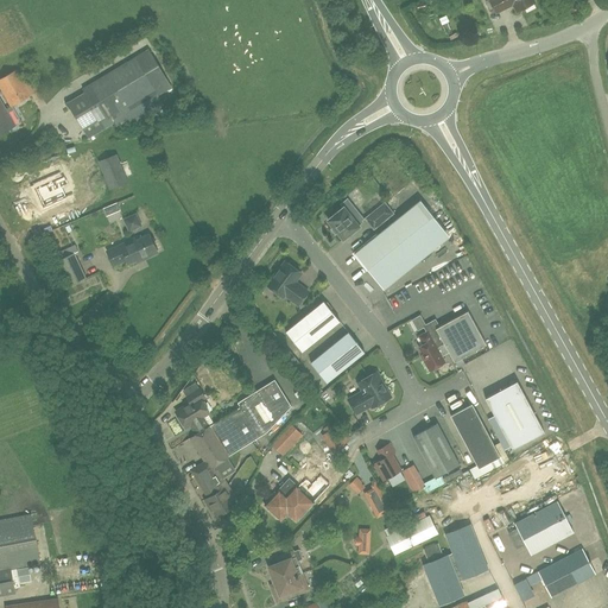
[(517,13),(534,4),(532,0),(488,0),(495,14),(513,6),(517,13)]
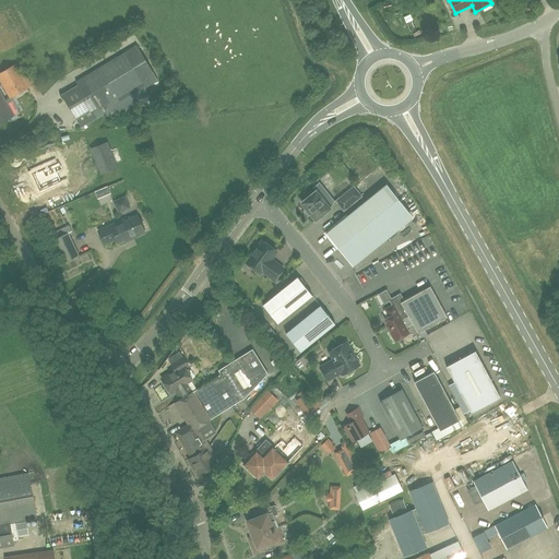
[(151,97),(145,88),(158,81),(137,45),(75,82),(78,86),(62,96),(81,128),(105,114),(109,121),(151,97)]
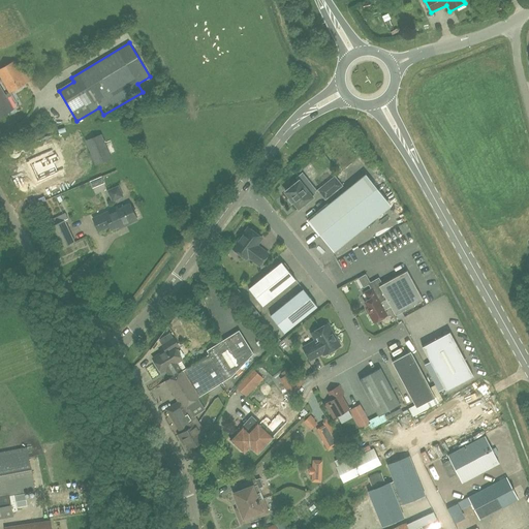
[(0,76),(9,94),(28,83),(14,61),(0,69),(0,76)]
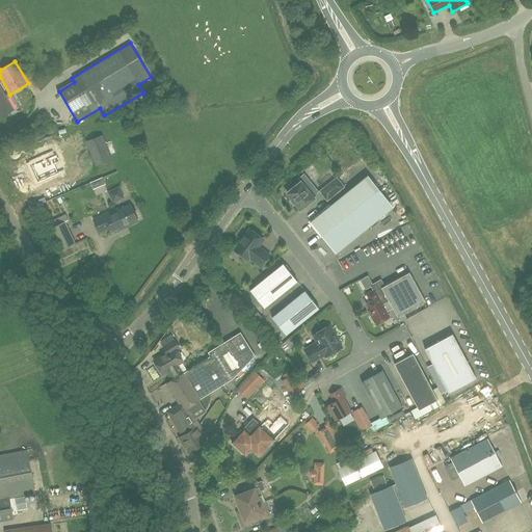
[(0,117),(12,110),(0,88),(0,117)]
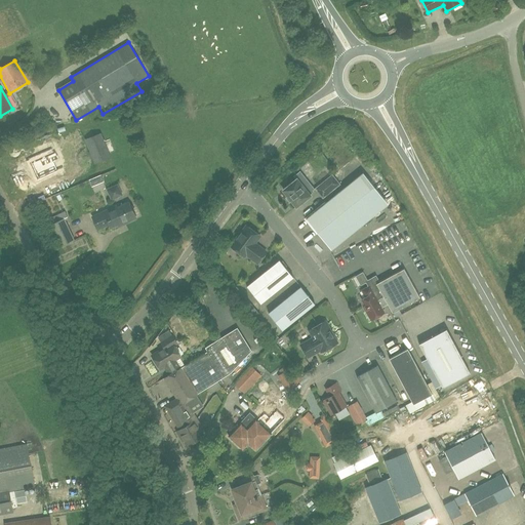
[(62,132),(59,124),(49,127),(43,129),(45,136),(51,135),(62,132)]
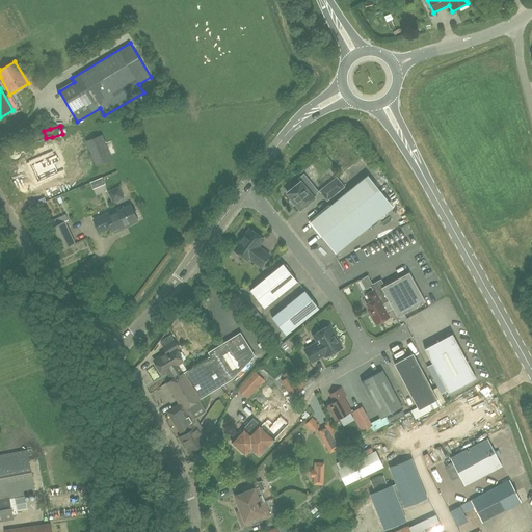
[(98,168),(114,162),(111,154),(118,151),(115,142),(107,145),(104,137),(88,143),(98,168)]
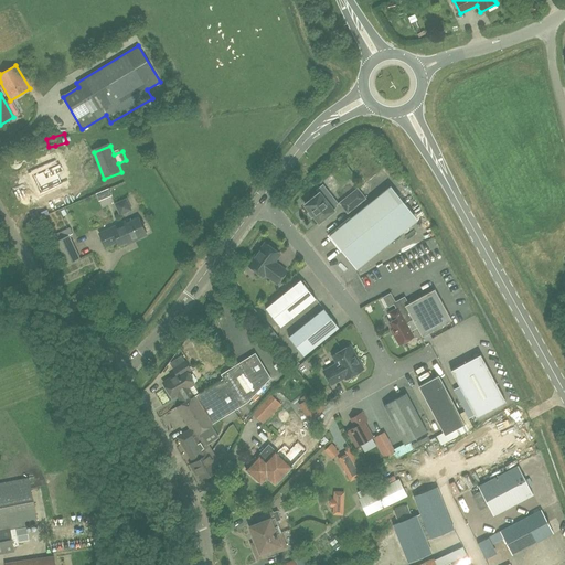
[(44,171),(33,176),(41,192),(60,183),(61,183),(57,174),(63,171),(60,164),(44,171)]
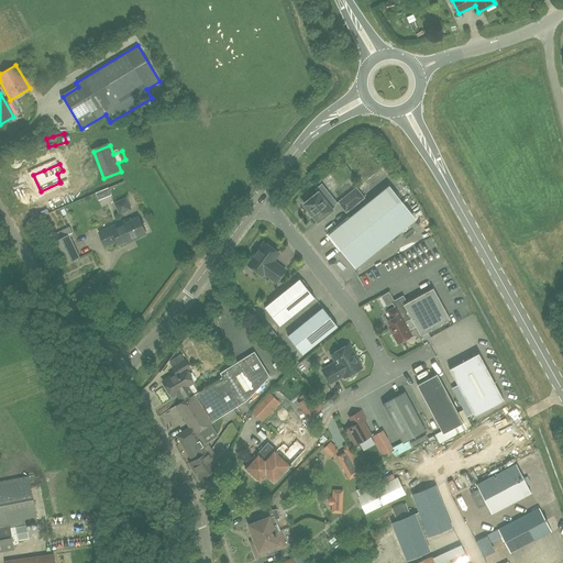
[(370,169),(360,174),(365,187),(375,184),(370,169)]
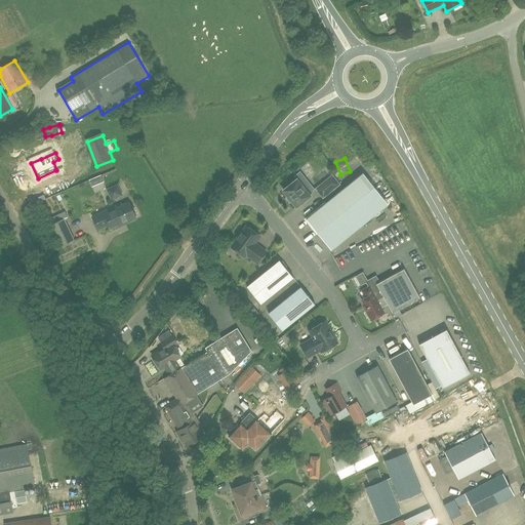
[(363,173),(306,219),(328,246),(385,201),(363,173)]
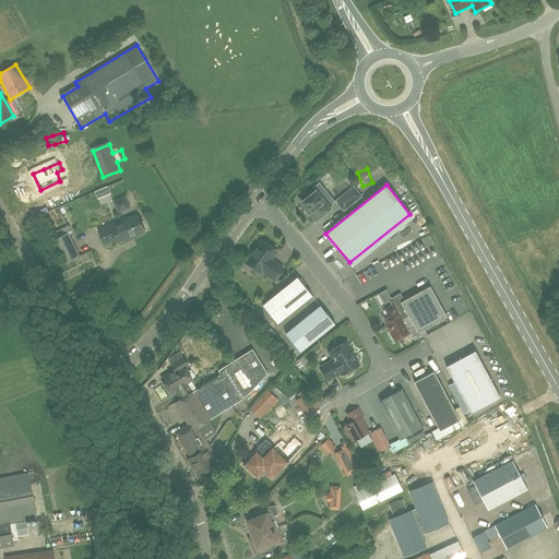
[(354,188),(345,194),(344,193),(334,201),(343,212),(353,204),(353,203),(361,197),(354,188)]
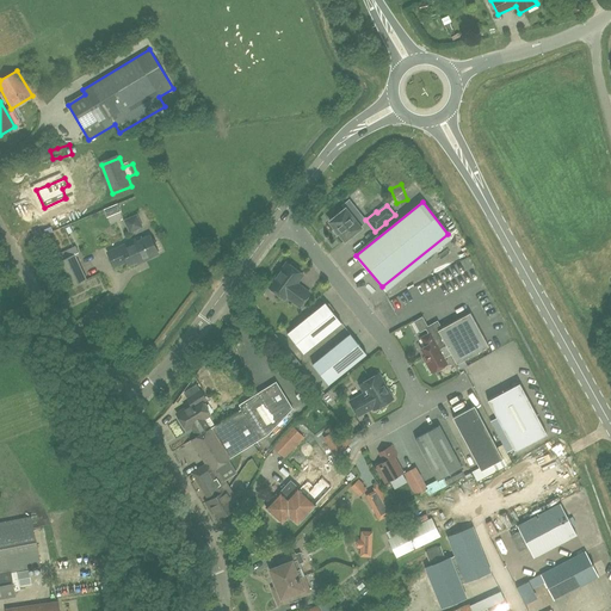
[(352,218),(345,209),(329,222),(345,241),(360,228),(360,227),(364,223),(359,217),(355,216),(352,218)]
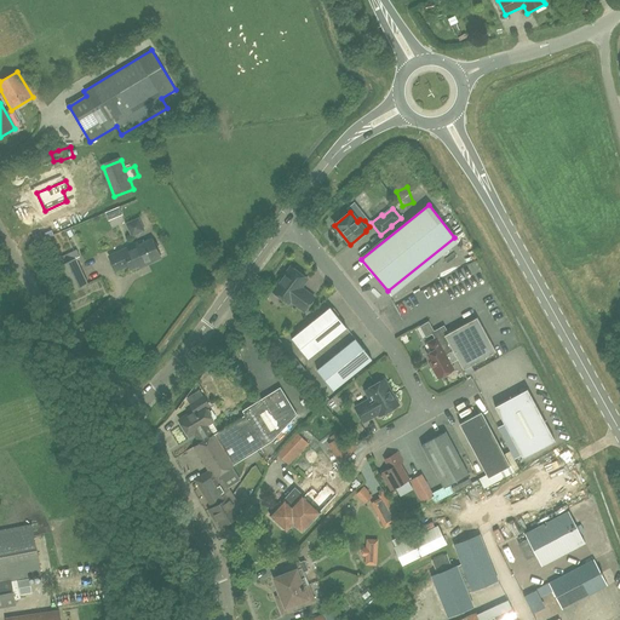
[(139,217),(125,224),(131,237),(145,231),(139,217)]
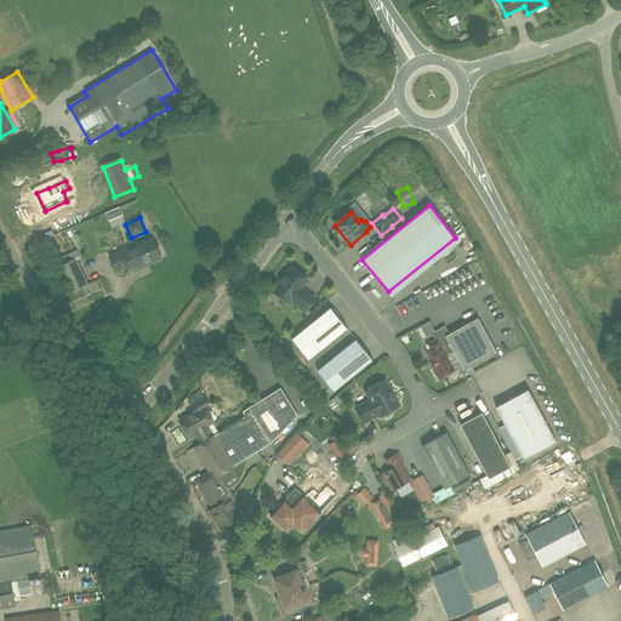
[(147,265),(161,258),(153,240),(140,248),(138,245),(110,258),(117,272),(130,265),(131,269),(146,263),(147,265)]
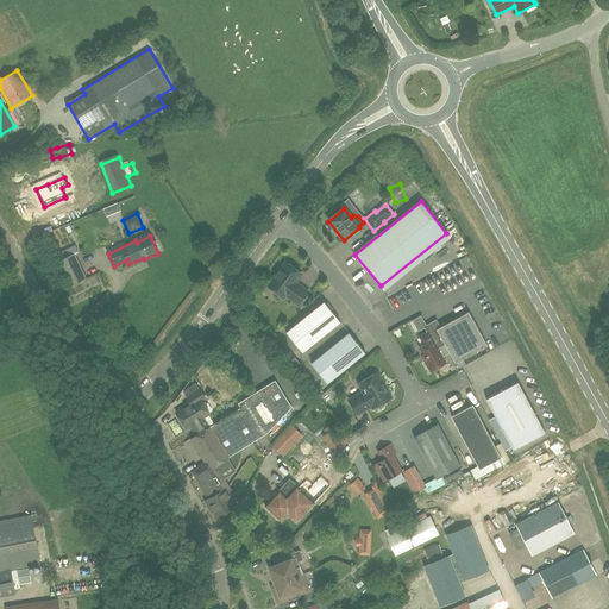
[(71,286),(86,278),(74,253),(60,261),(71,286)]
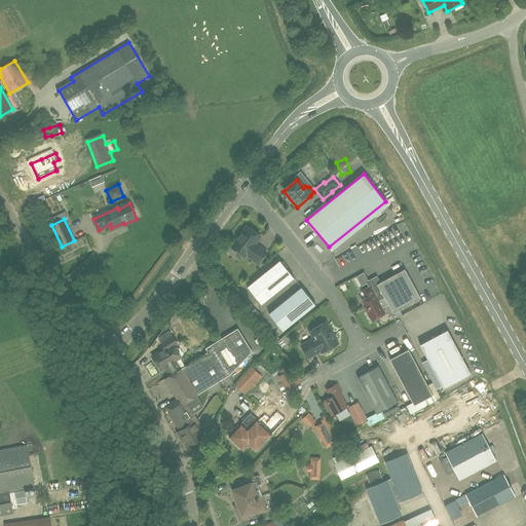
[(236,240),(231,247),(245,257),(247,256),(258,264),(266,253),(255,243),(260,237),(247,227),(242,232),(240,233),(236,238),(236,240)]
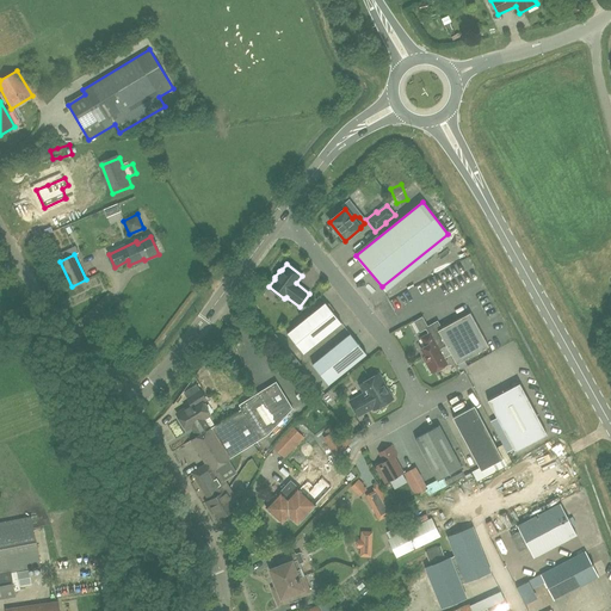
[(325,303),(287,334),(303,353),(341,323),(325,303)]
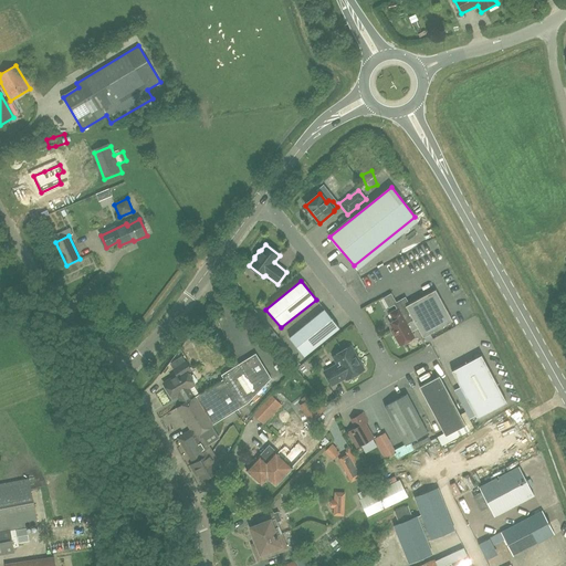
[(395,322),(390,324),(392,328),(391,329),(400,345),(413,337),(410,333),(418,328),(422,337),(452,322),(435,290),(406,306),(407,308),(404,311),(406,314),(405,316),(402,317),(398,310),(390,314),(395,322)]
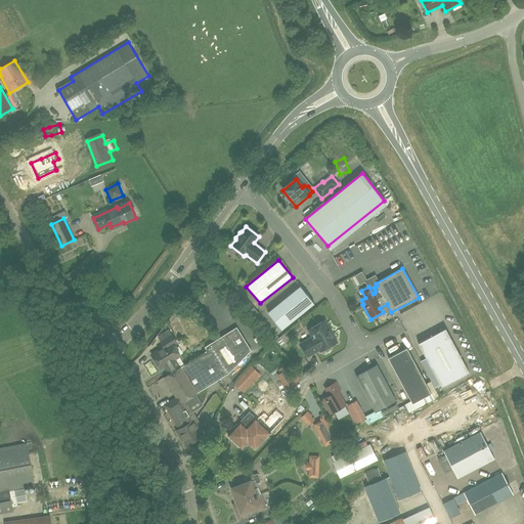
[(358,290),(368,285),(363,274),(353,279),(358,290)]
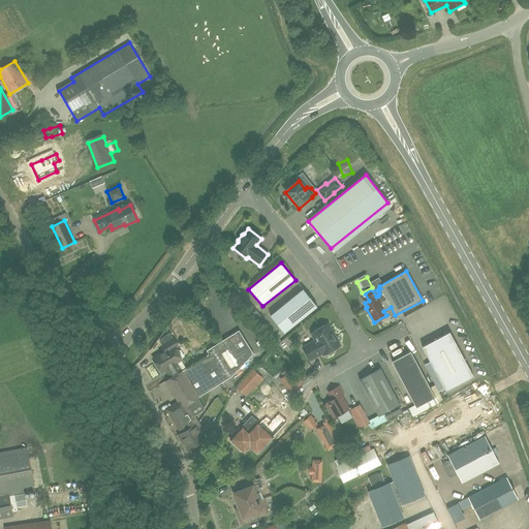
[(284,333),(317,307),(303,289),(270,316),(284,333)]
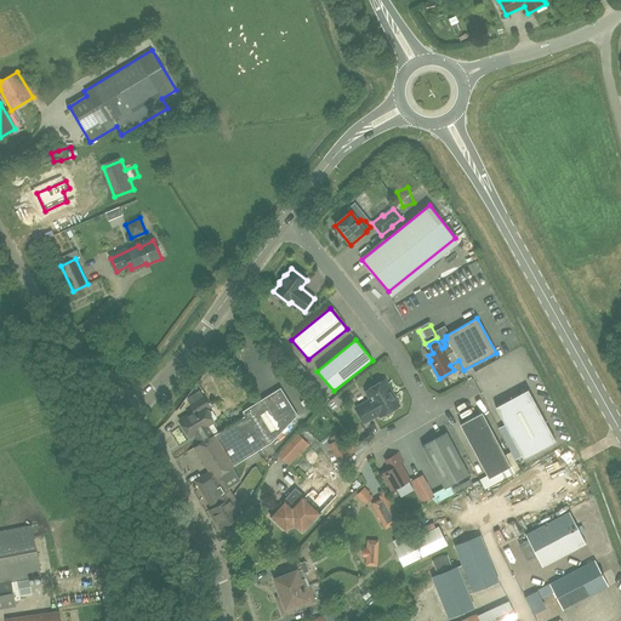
[(385,380),(365,391),(372,403),(365,406),(364,404),(355,409),(364,422),(379,415),(380,416),(399,405),(385,380)]
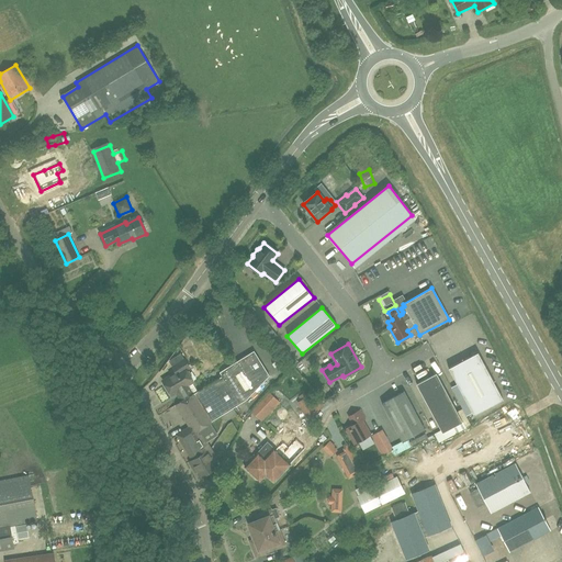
[(193,433),(198,429),(222,415),(225,420),(236,414),(233,408),(246,400),(269,375),(254,351),(220,372),(222,377),(192,395),(181,401),(176,405),(190,427),(181,433),(184,439),(181,441),(192,460),(200,456),(190,441),(197,437),(193,433)]
